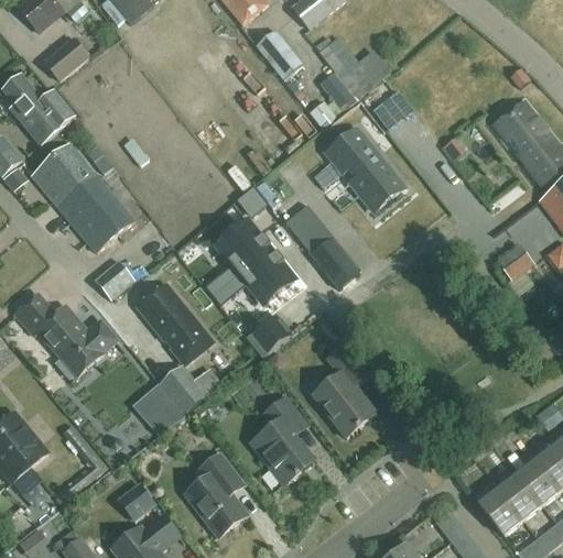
[(36,31),(73,0),(20,0),(15,4),(36,31)]
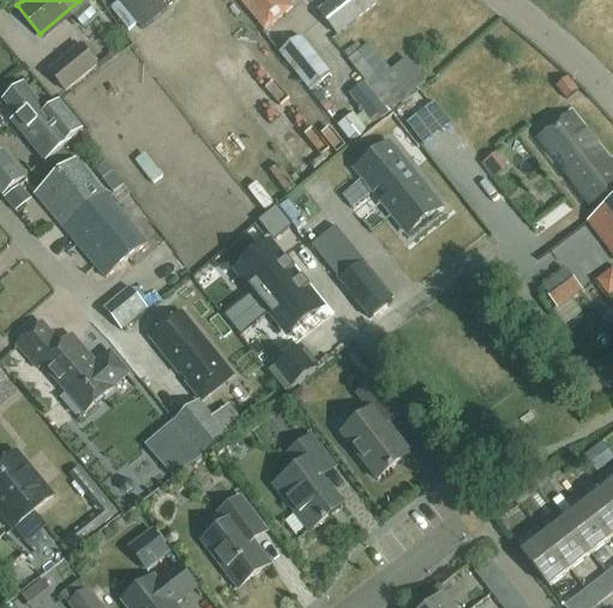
[(166,6),(161,0),(119,0),(139,26),(166,6)]
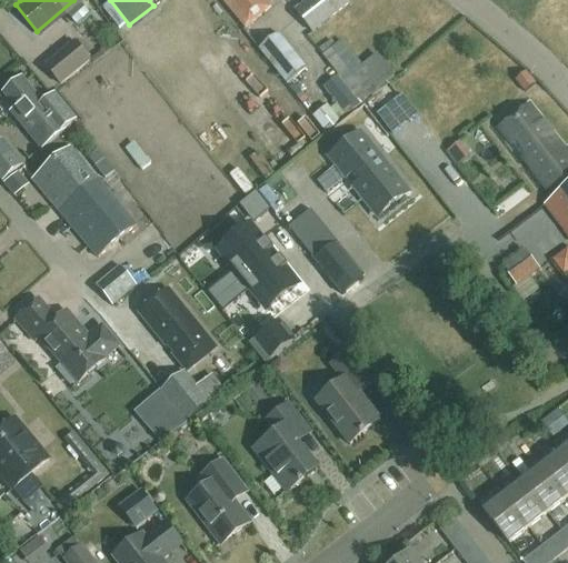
[(225,0),(243,23),(270,1),(269,0),(225,0)]
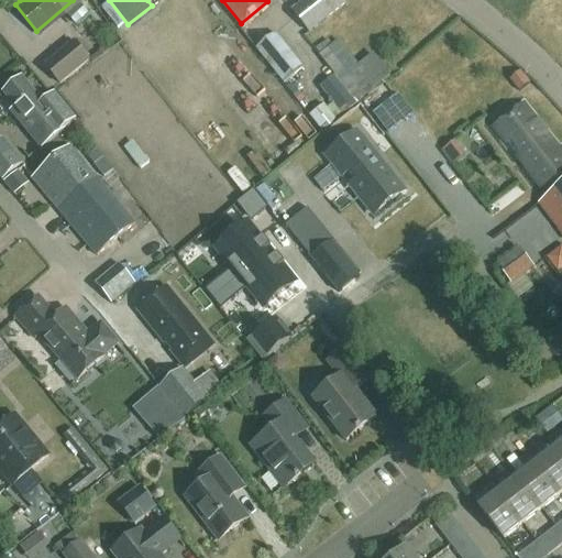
[(308,29),(343,0),(297,0),(289,6),(308,29)]
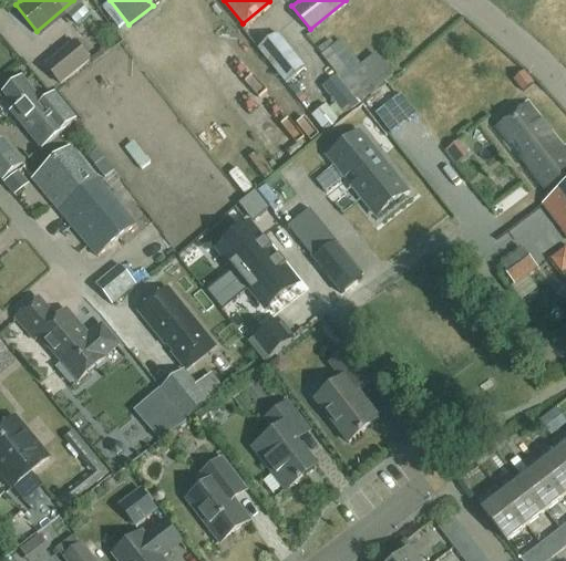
[(285,80),(304,63),(277,28),(255,44),(285,80)]
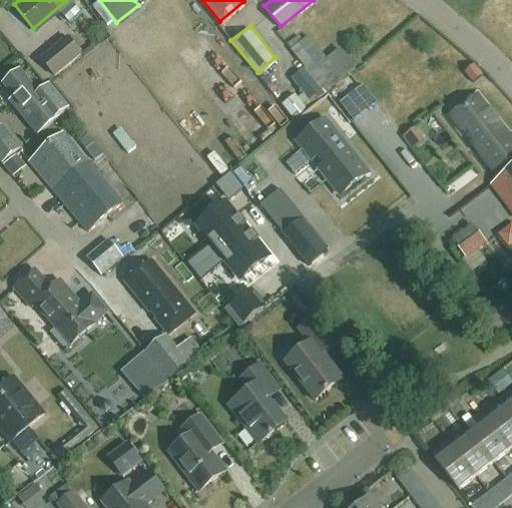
[(304,65),(324,90),(338,78),(354,64),(339,44),(326,54),(308,32),(302,36),(298,31),(286,40),(290,45),(289,46),(304,65)]
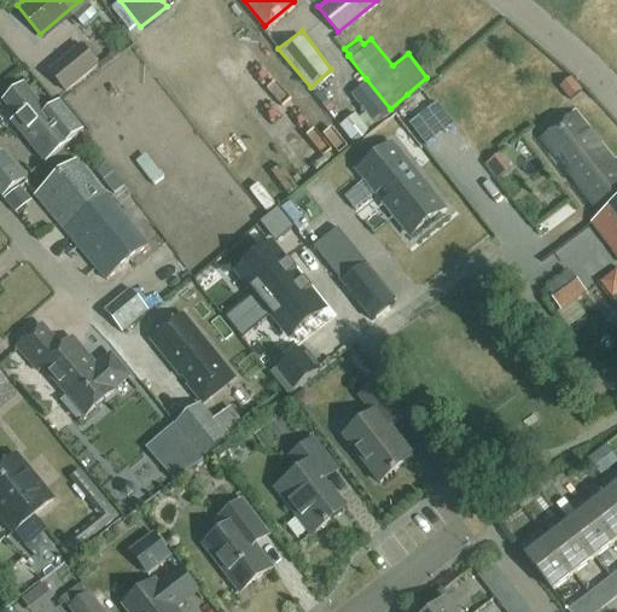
[(63,87),(94,60),(77,41),(46,66),(63,87)]
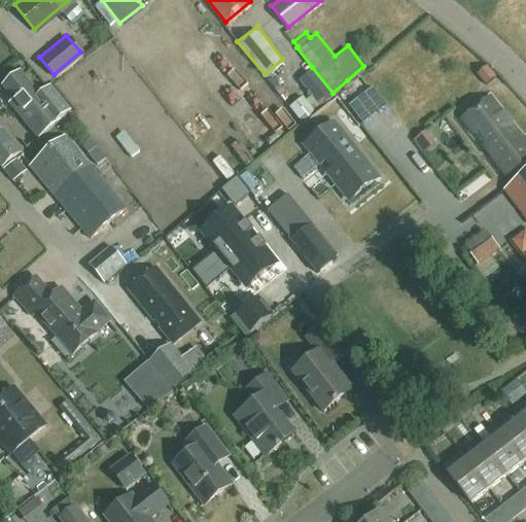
[(486,63),(477,70),(486,81),(495,74),(486,63)]
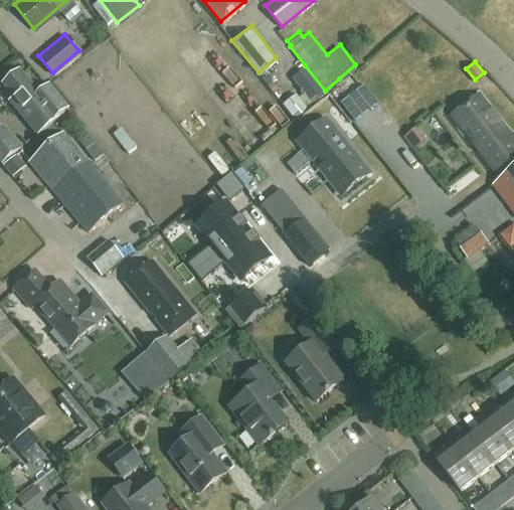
[(36,91),(16,66),(1,79),(13,94),(9,97),(36,130),(66,105),(47,81),(36,91)]
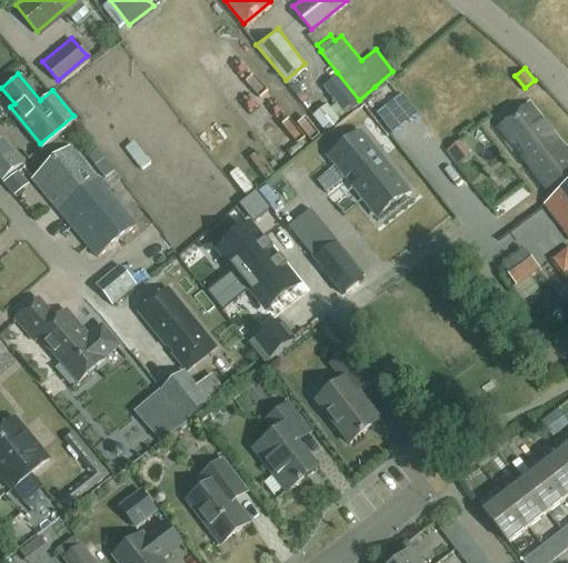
[(538,114),(527,101),(497,123),(554,195),(567,183),(567,147),(566,144),(564,147),(551,130),(546,132),(538,121),(541,116),(540,114),(538,114)]
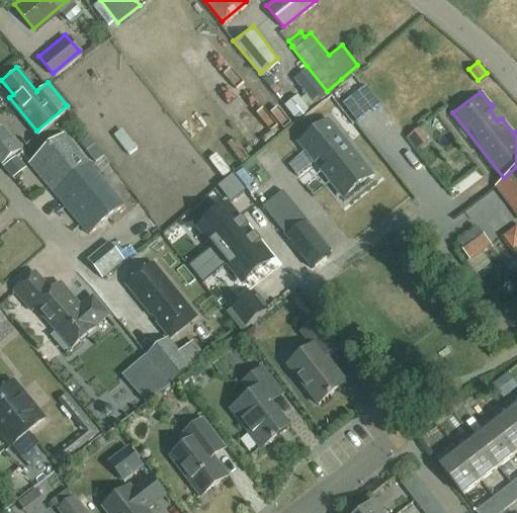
[(299,96),(283,103),(292,121),(308,114),(299,96)]
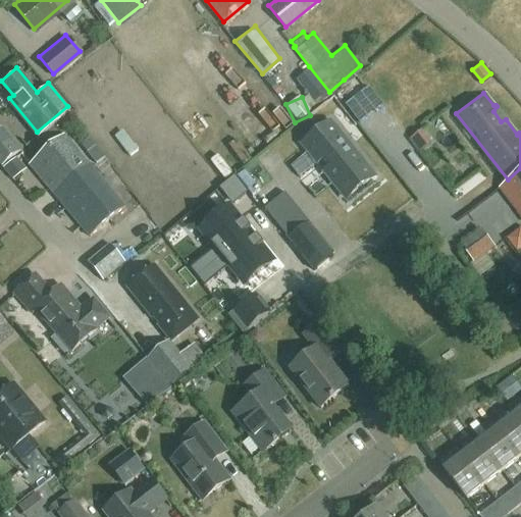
[(373,171),(329,118),(303,141),(324,167),(327,165),(334,173),(331,175),(347,194),(373,171)]
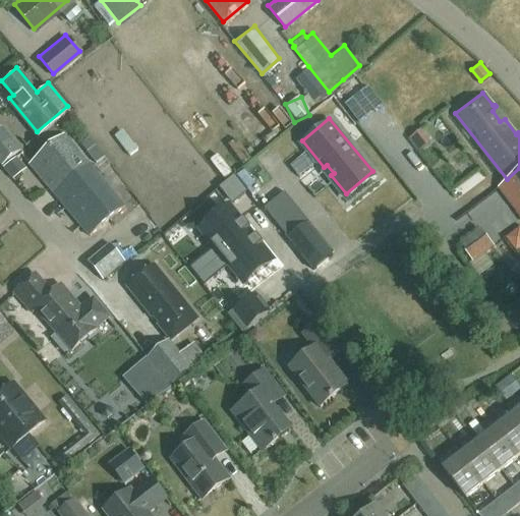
[(0,161),(1,163),(22,147),(1,122),(0,123),(0,161)]
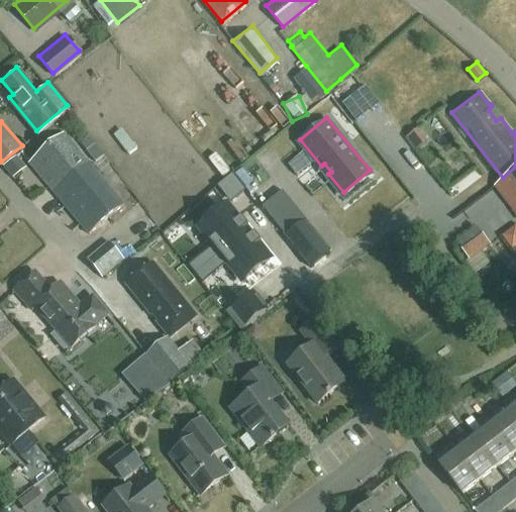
[(58,196),(92,167),(62,131),(27,161),(58,196)]
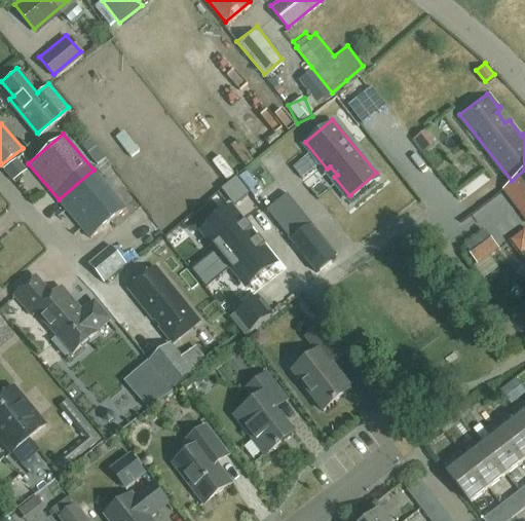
[(96,143),(87,149),(97,161),(95,162),(101,170),(102,169),(110,162),(96,143)]
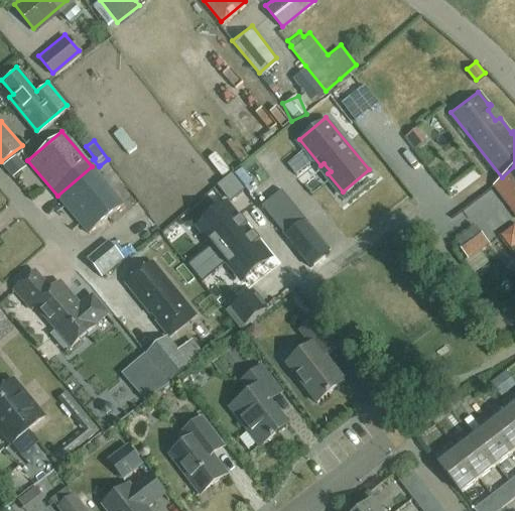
[(92,166),(57,196),(87,230),(121,202),(92,166)]
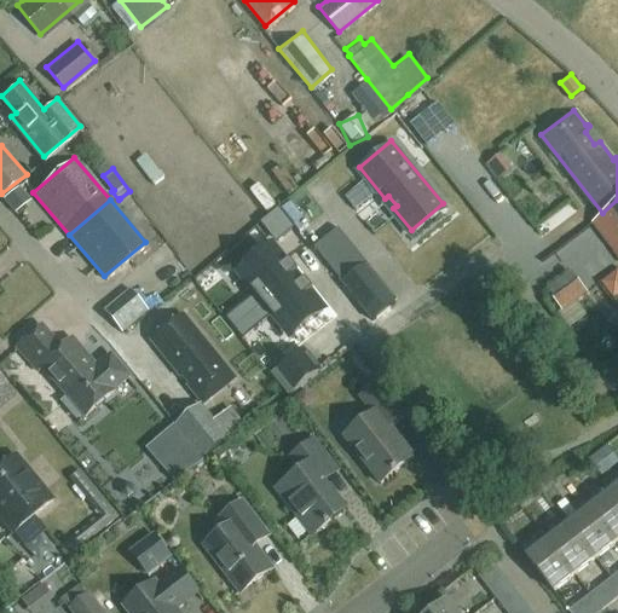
[(617,200),(602,213),(591,221),(617,256),(617,200)]
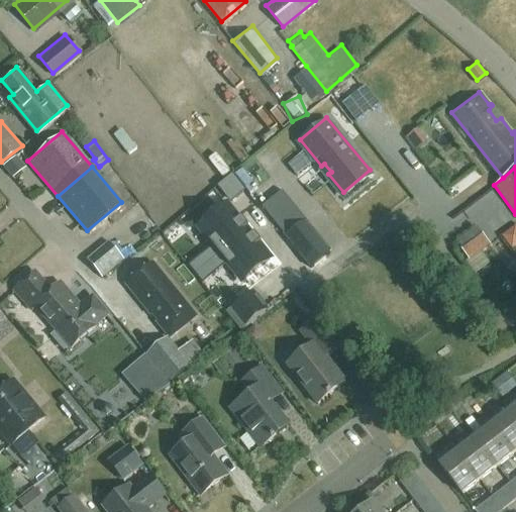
[(230,173),(215,185),(222,193),(224,191),(230,199),(243,188),(230,173)]
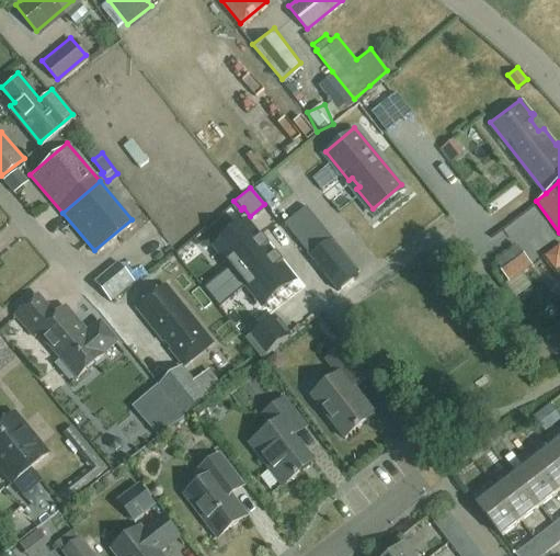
[(241,220),(212,245),(227,263),(217,272),(225,282),(264,250),(241,220)]
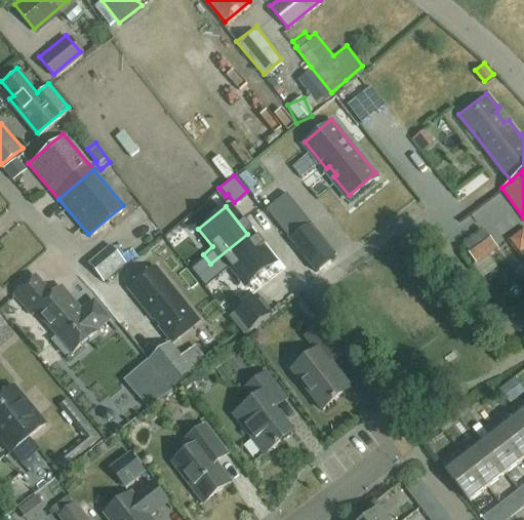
[(333,253),(309,222),(289,236),(315,269),(333,253)]
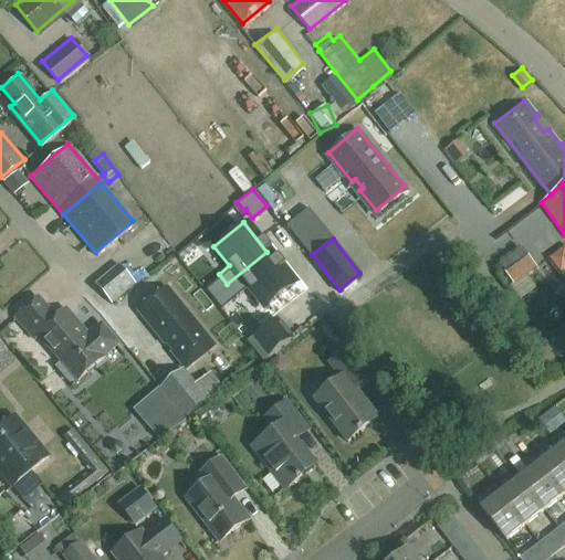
[(498,261),(504,268),(526,252),(520,243),(498,261)]
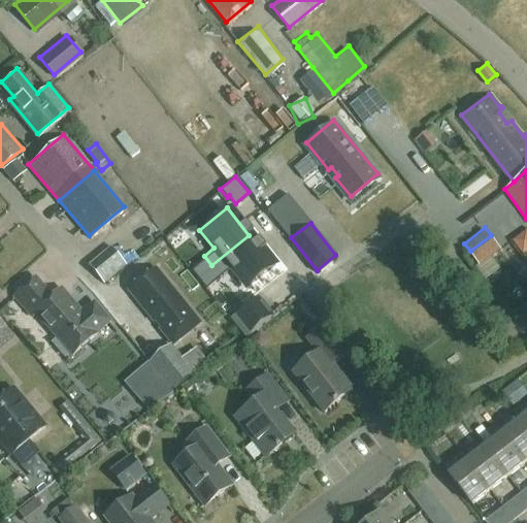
[(249,235),(211,265),(219,274),(229,266),(243,285),(270,262),(249,235)]
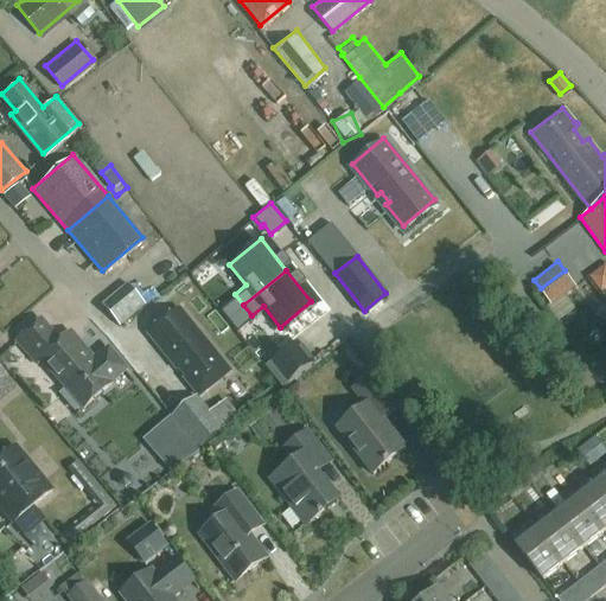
[(145,300),(127,280),(102,301),(119,321),(145,300)]
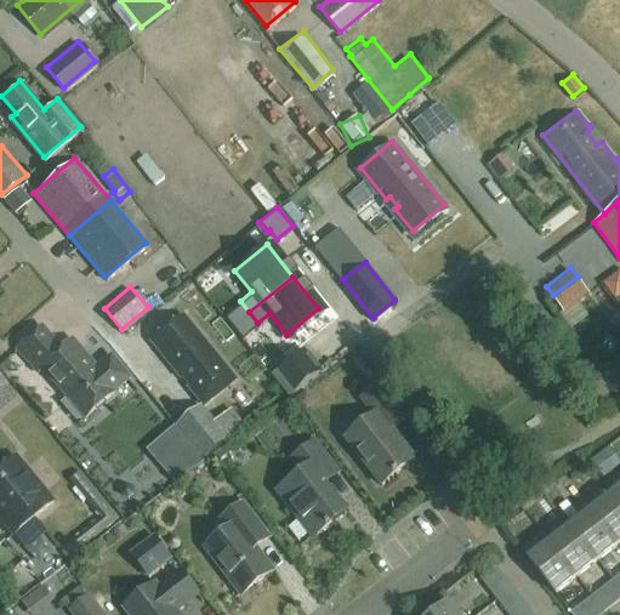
[(203,402),(234,375),(183,312),(151,337),(203,402)]
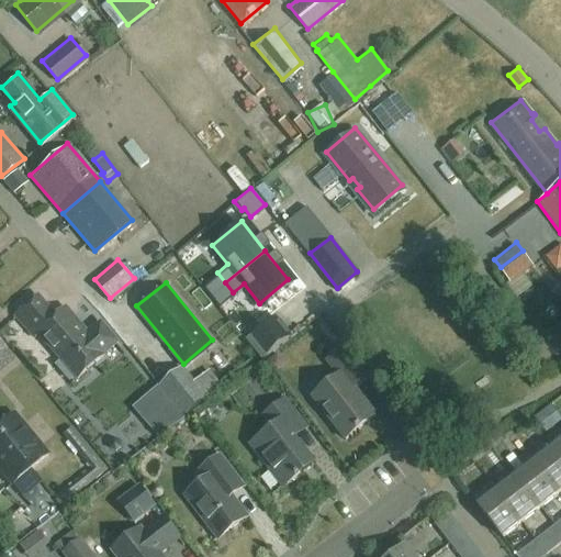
[(54,312),(37,292),(15,312),(33,332),(37,329),(76,374),(104,349),(103,348),(115,337),(100,319),(87,330),(64,303),(54,312)]
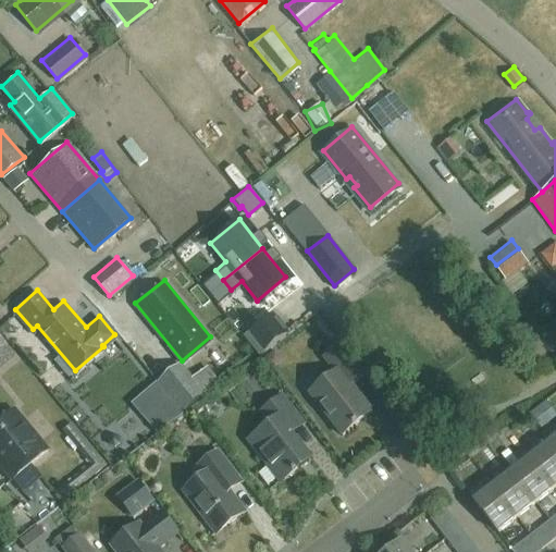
[(286,331),(271,313),(243,334),(258,353),(286,331)]
